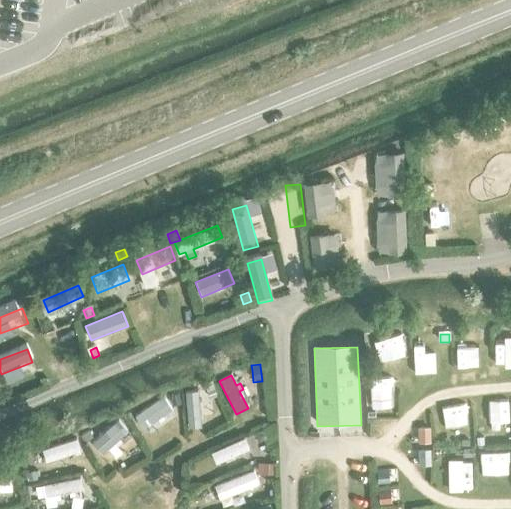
[(213,383),(206,385),(207,388),(210,396),(216,394),(213,385),(213,383)]
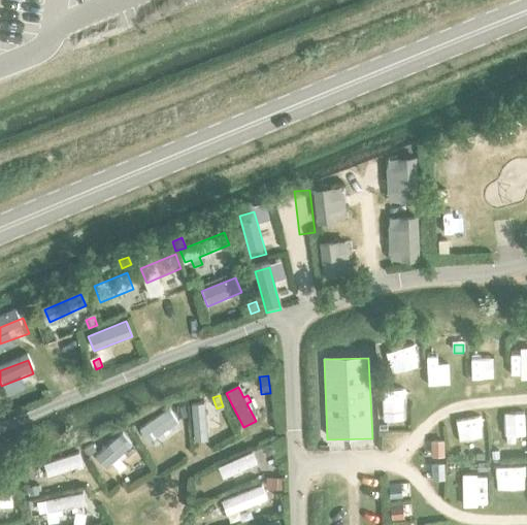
[(207,441),(204,404),(192,405),(195,441),(207,441)]
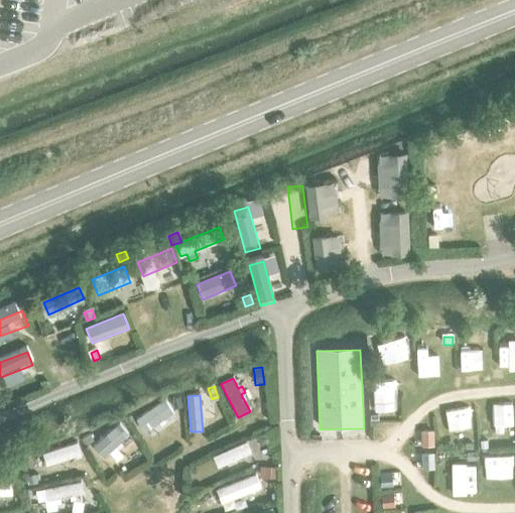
[(180,399),(174,402),(174,404),(177,410),(183,407),(181,401),(180,399)]
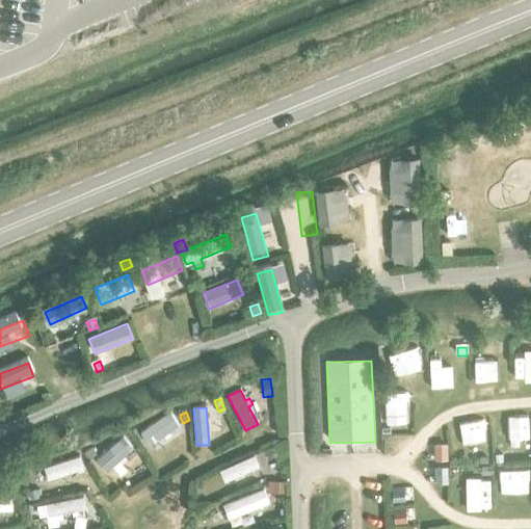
[(170,413),(141,433),(151,447),(180,426),(170,413)]
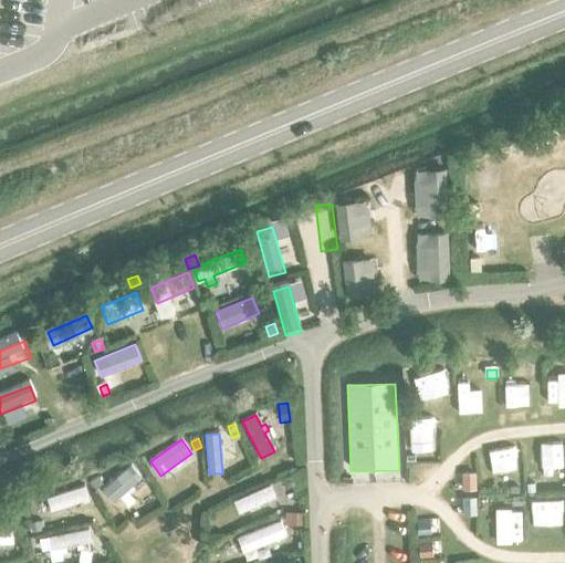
[(132,466),(102,490),(113,503),(128,491),(131,493),(135,489),(133,487),(143,479),(132,466)]
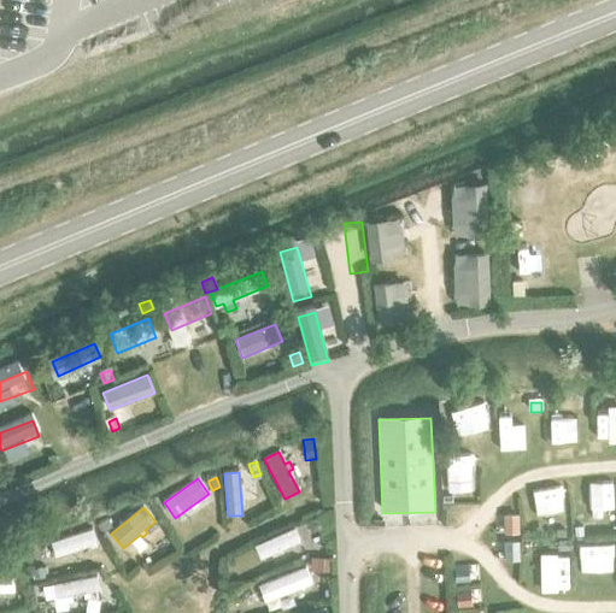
[(321,517),(309,522),(312,532),(324,528),(321,517)]
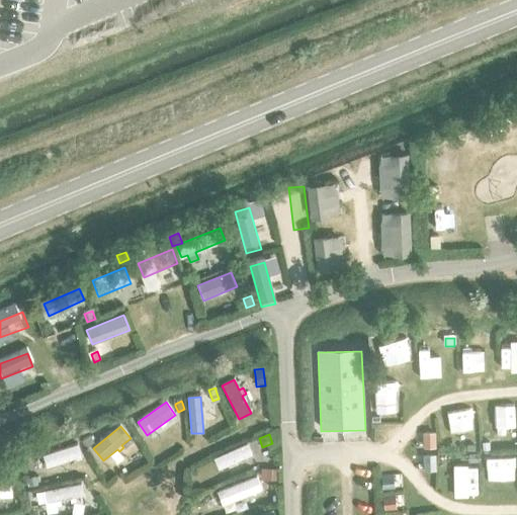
[(433,437),(421,438),(421,452),(433,452),(433,437)]
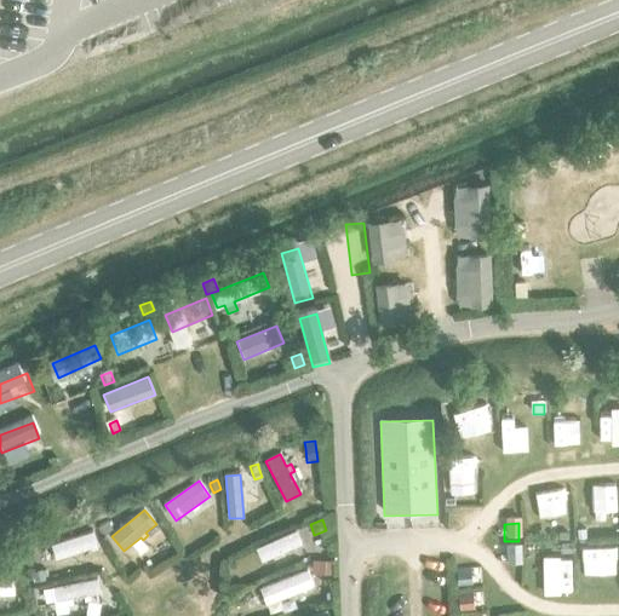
[(101,530),(99,531),(103,537),(113,533),(110,527),(109,525),(101,530)]
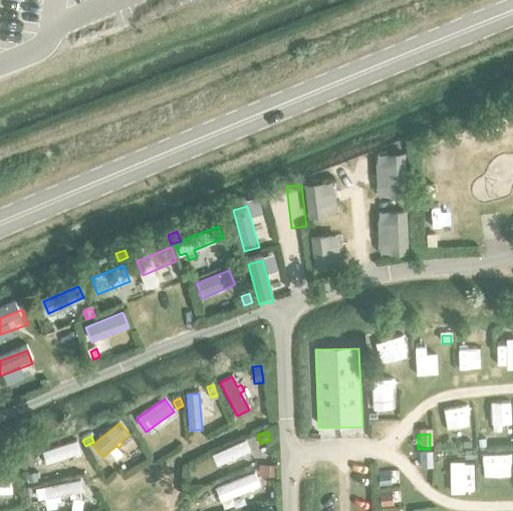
[(245,440),(212,455),(218,468),(251,453),(245,440)]
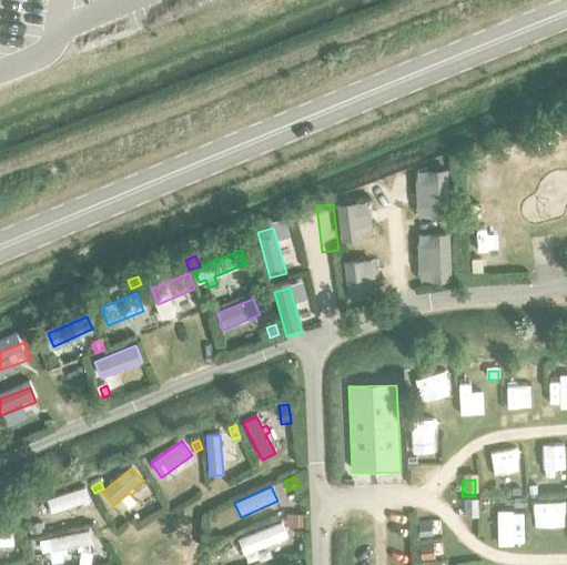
[(84,488),(47,501),(51,515),(82,504),(83,510),(91,507),(84,488)]
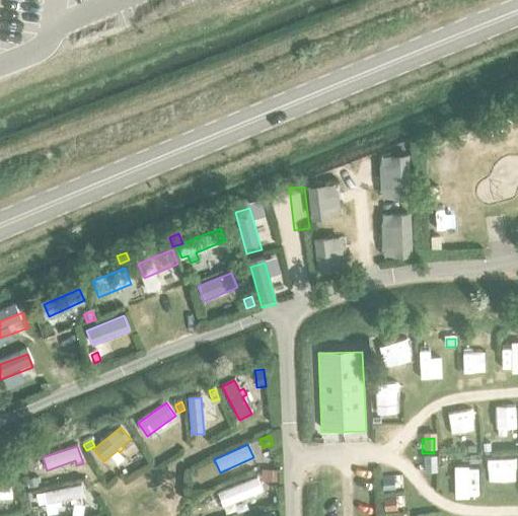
[(478,456),(469,456),(469,465),(478,465),(478,456)]
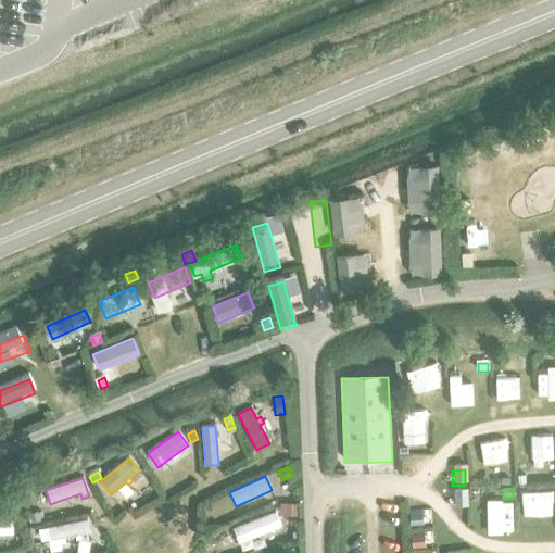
[(465,494),(452,494),(453,511),(465,511),(465,494)]
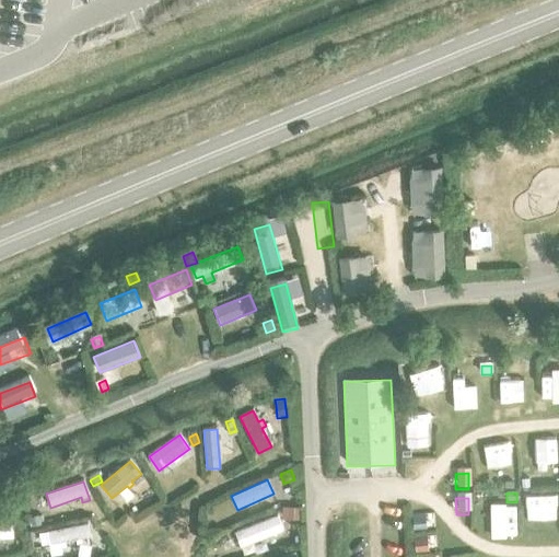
[(301,509),(284,508),(283,521),(300,521),(301,509)]
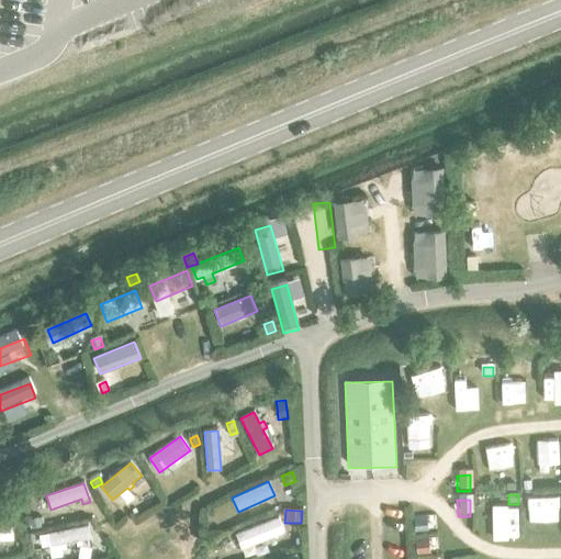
[(11,512),(7,512),(7,513),(9,520),(17,518),(15,511),(11,512)]
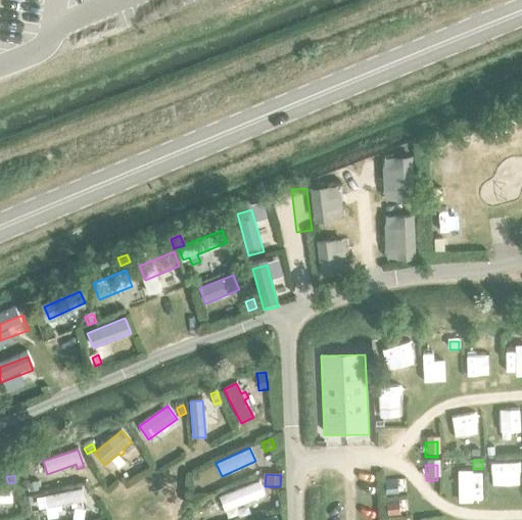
[(259,480),(219,497),(224,510),(244,503),(246,508),(255,505),(252,499),(265,494),(259,480)]
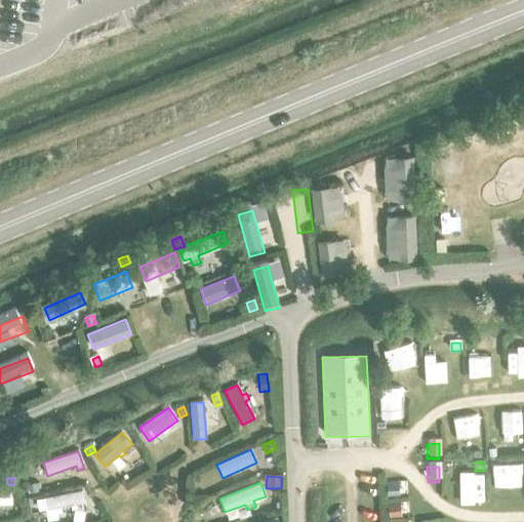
[(36,484),(29,487),(32,495),(39,492),(36,484)]
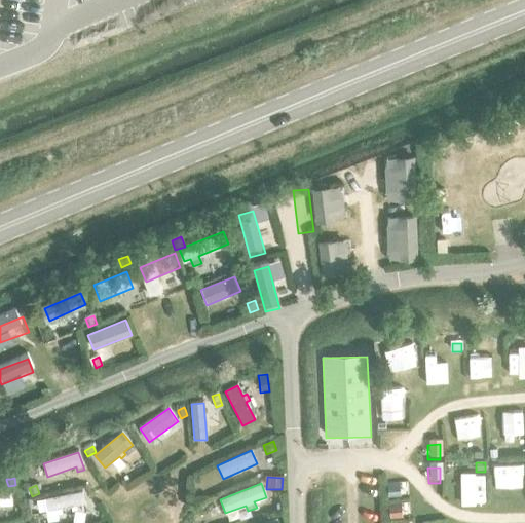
[(400,485),(388,485),(388,500),(401,499),(400,485)]
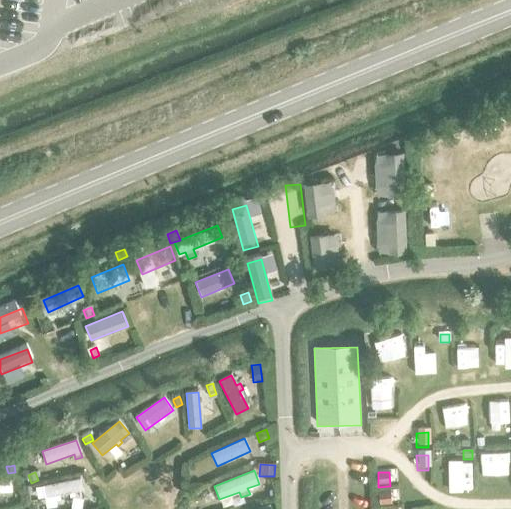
[(9,477),(0,477),(0,491),(10,491),(9,477)]
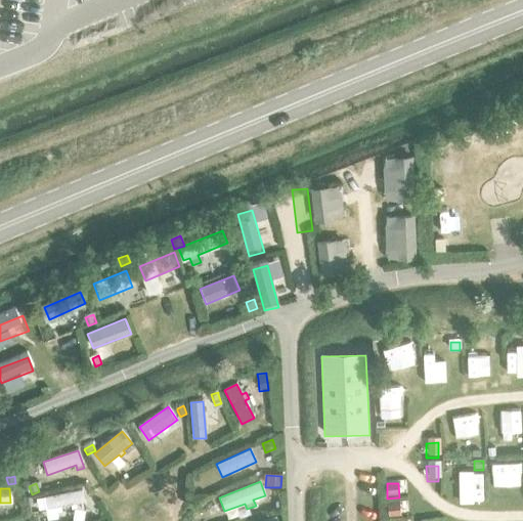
[(82,489),(45,496),(48,511),(55,509),(56,512),(62,511),(61,508),(71,506),(72,509),(77,508),(76,505),(85,504),(82,489)]
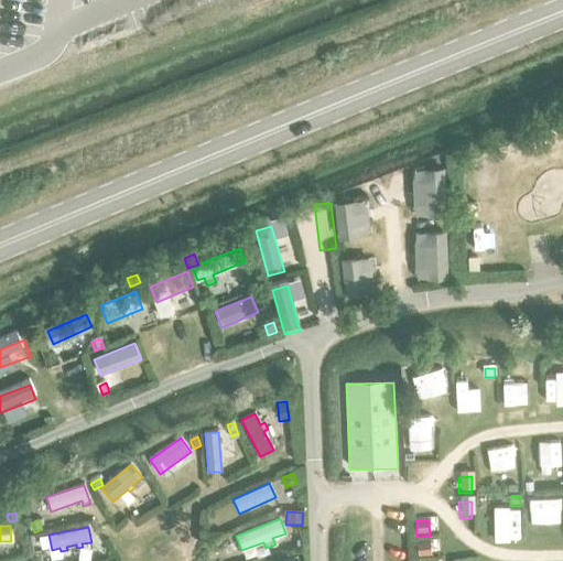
[(430,542),(418,543),(420,560),(432,558),(430,542)]
